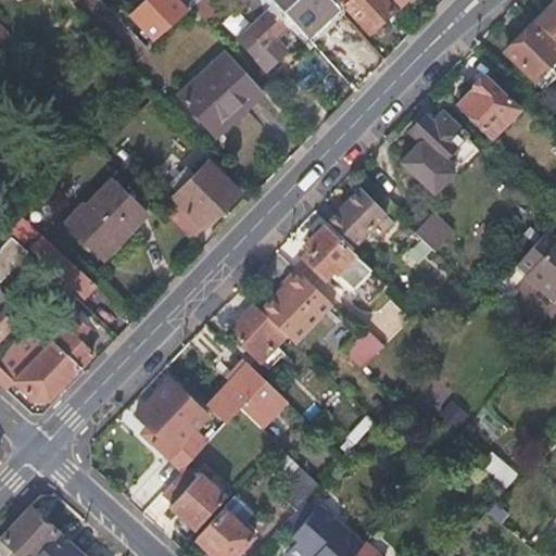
[(155,40),(188,10),(178,0),(142,0),(129,12),(155,40)]
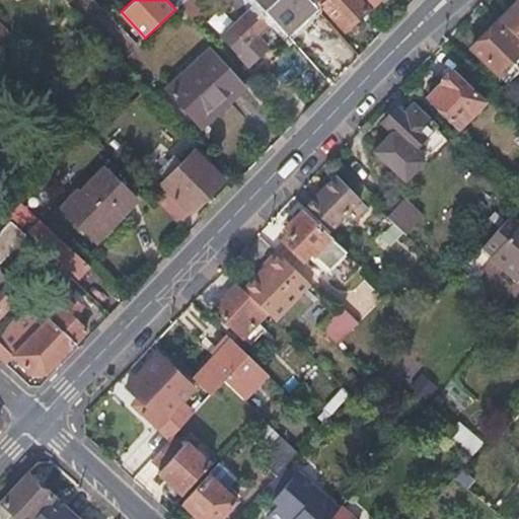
[(200,0),(184,0),(179,5),(196,23),(210,10),(200,0)]
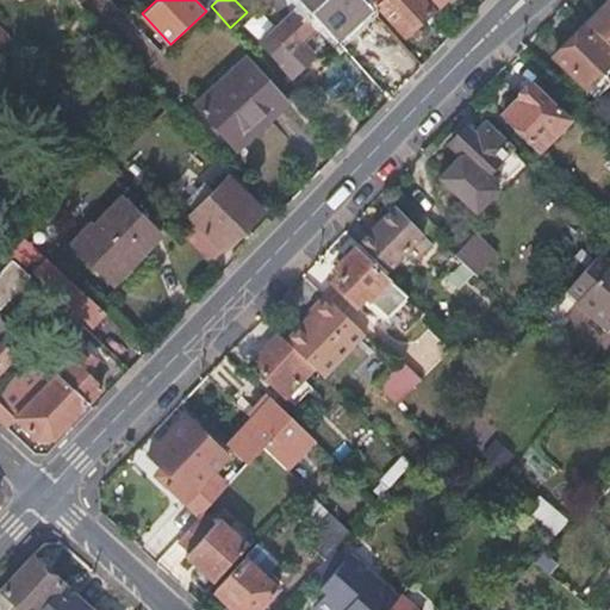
[(269,0),(287,19),(262,43),(293,75),(315,56),(302,43),(322,24),(299,0),(269,0)]
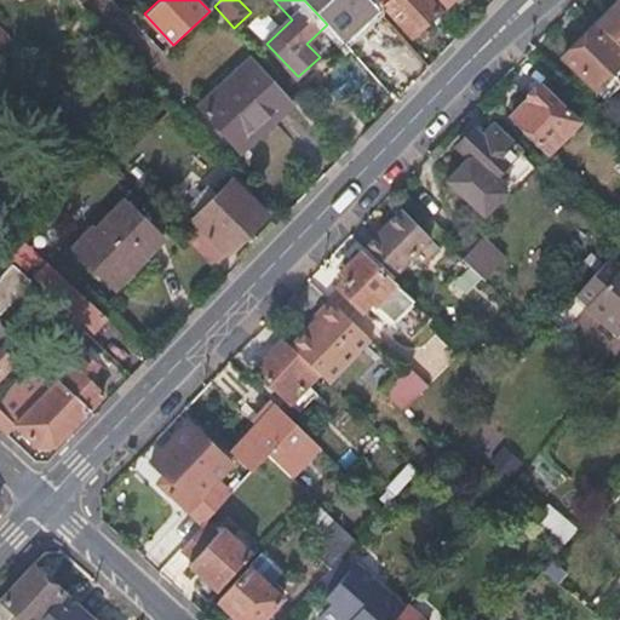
[(304,0),(327,24),(343,41),(373,13),(361,0),(304,0)]
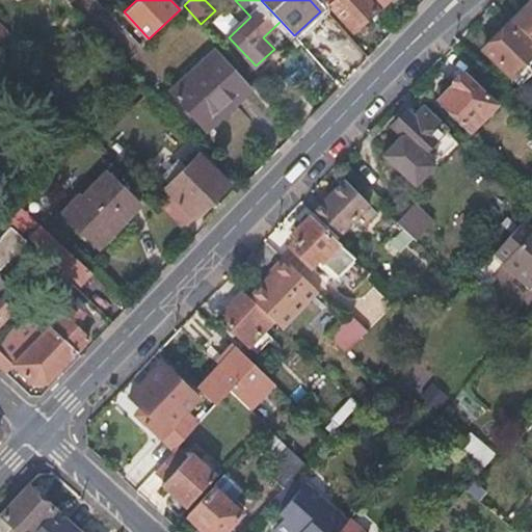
[(380,7),(373,0),(327,0),(355,30),(380,7)]
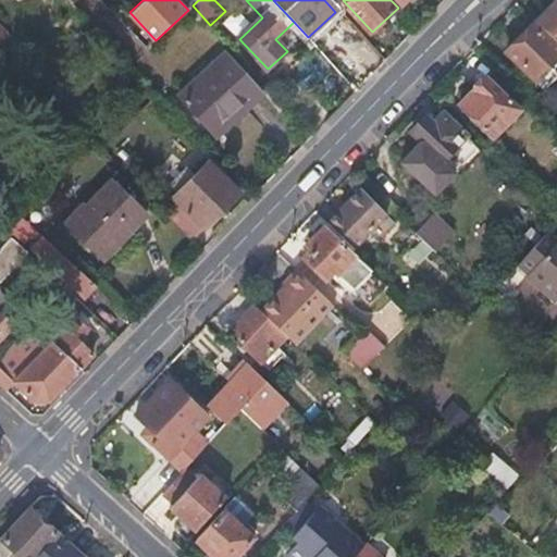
[(556,0),(549,8),(536,22),(556,41),(556,0)]
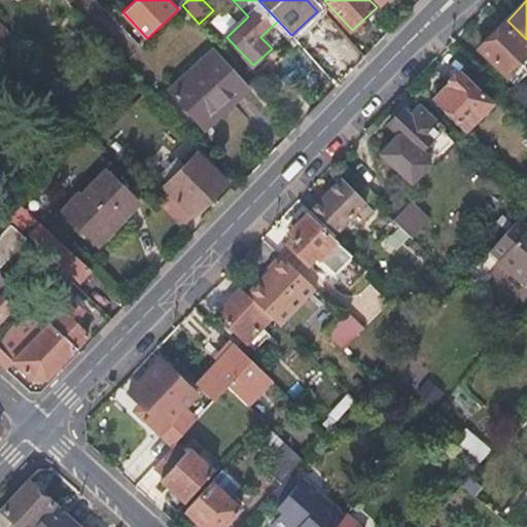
[(226,9),(211,18),(218,32),(234,23),(226,9)]
